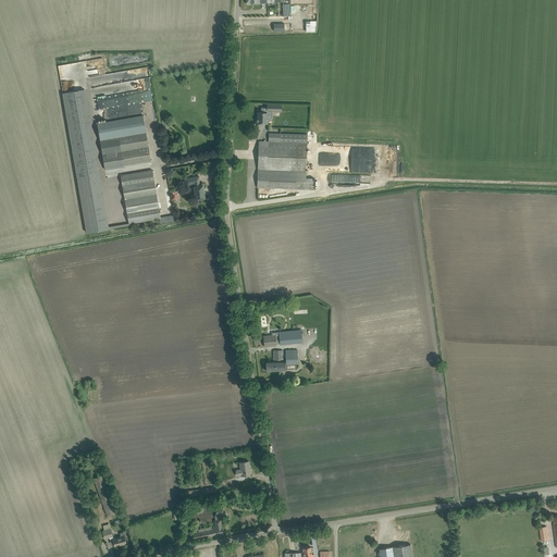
[(149,67),(106,74),(104,67),(100,69),(101,74),(103,74),(104,86),(111,85),(112,95),(139,90),(139,88),(143,87),(143,89),(152,88),(149,67)]
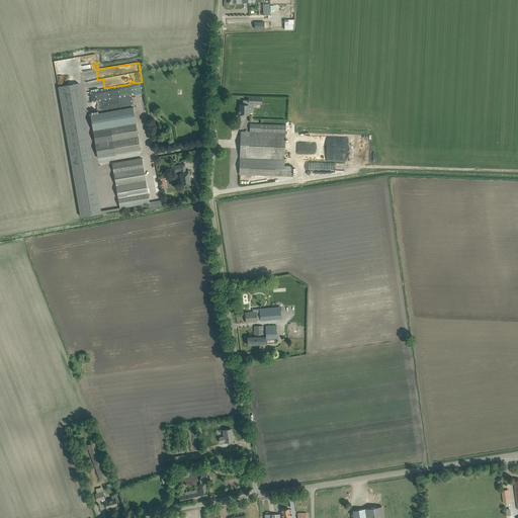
[(81,217),(101,212),(79,83),(58,86),(81,217)]
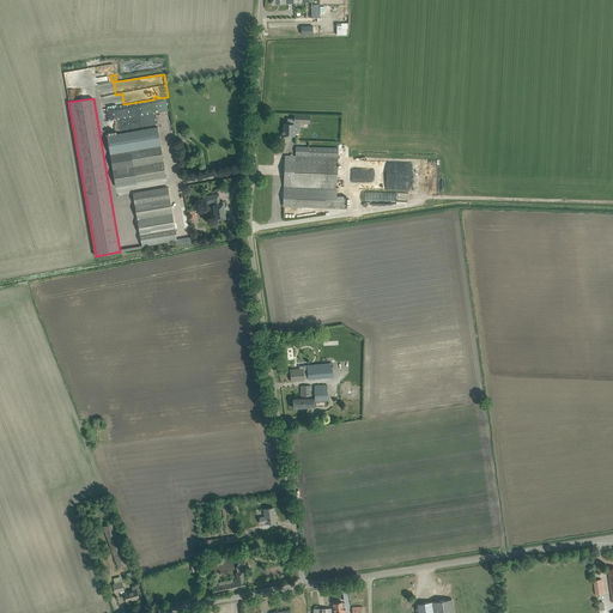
[(295,131),(295,125),(284,123),(284,129),(283,129),(281,138),(289,138),(289,135),(296,137),(296,131),(295,131)]
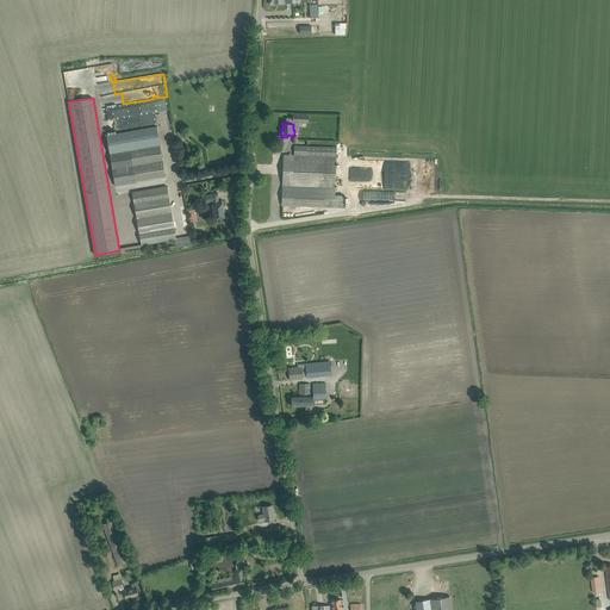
[(136,181),(166,176),(160,144),(157,126),(106,135),(110,153),(114,184),(135,180),(136,181)]
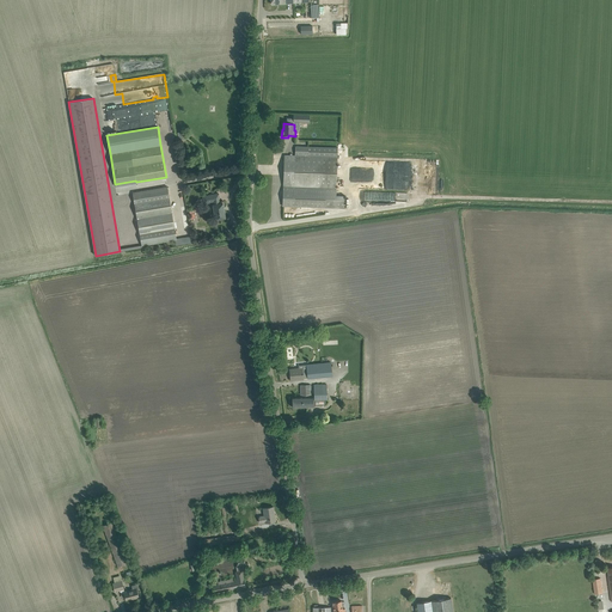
[(336,188),(338,148),(295,146),(295,155),(285,155),(283,187),(336,188)]
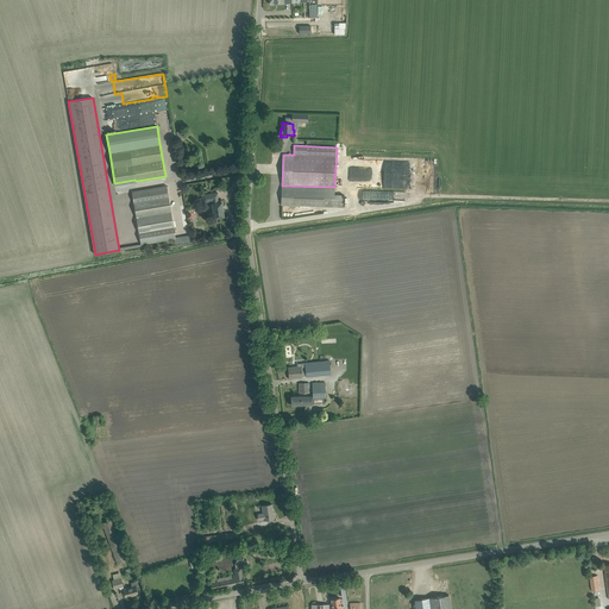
[(174,239),(174,242),(175,245),(192,243),(190,237),(175,239),(171,212),(169,196),(167,188),(167,186),(132,192),(140,245),(174,239)]
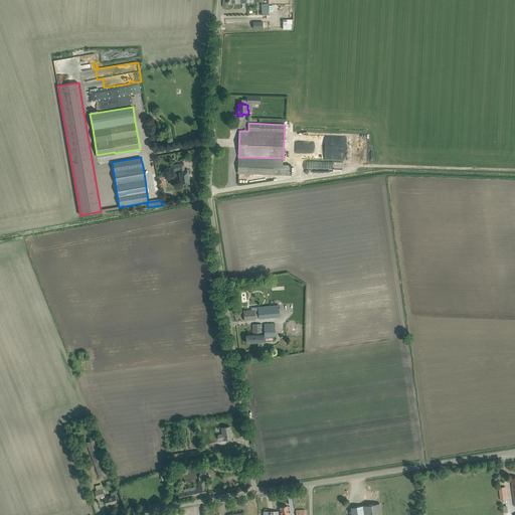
[(237,173),(291,175),(291,165),(283,165),(283,158),(238,157),(237,173)]
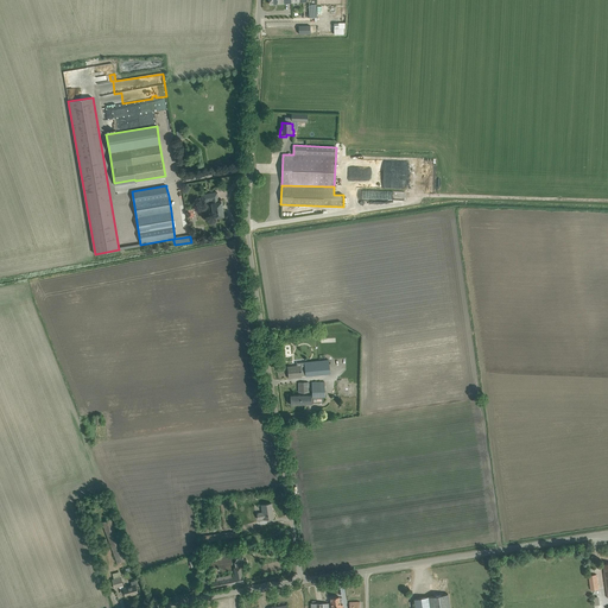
[(369,200),(396,200),(396,195),(405,195),(405,191),(361,191),(361,198),(365,200),(365,202),(369,202),(369,200)]
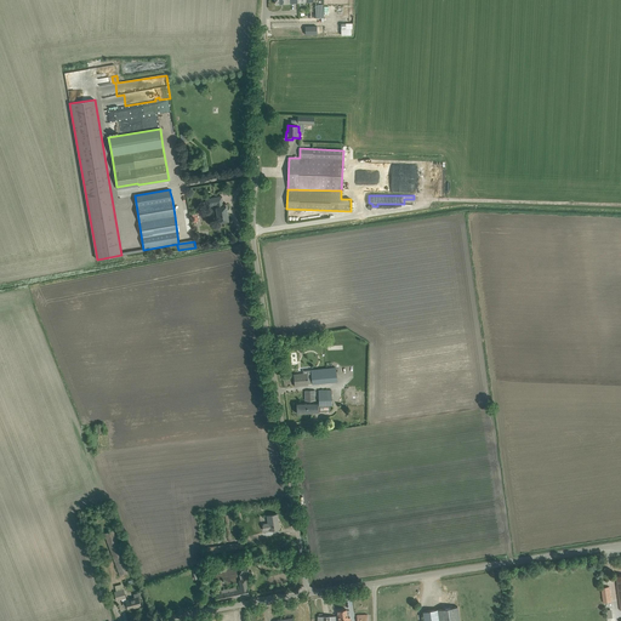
[(223,206),(222,197),(206,199),(208,206),(216,205),(218,223),(228,221),(226,206),(223,206)]
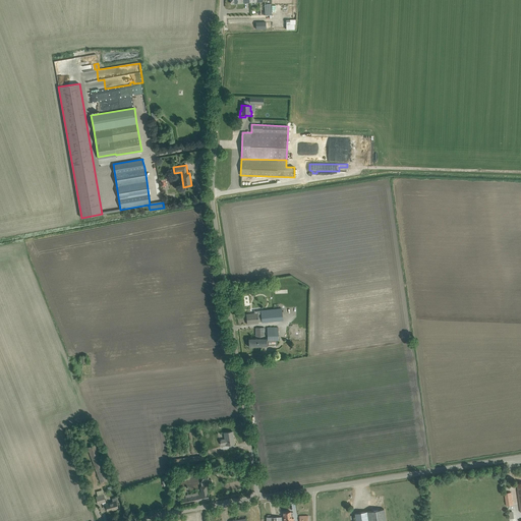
[(298,315),(306,315),(306,297),(298,297),(298,315)]
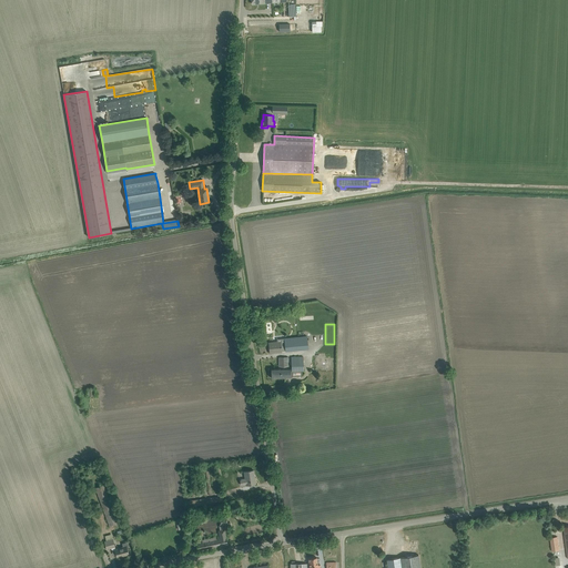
[(285,343),(282,343),(282,351),(286,350),(286,352),(308,350),(308,341),(307,336),(285,338),(285,341),(285,343)]
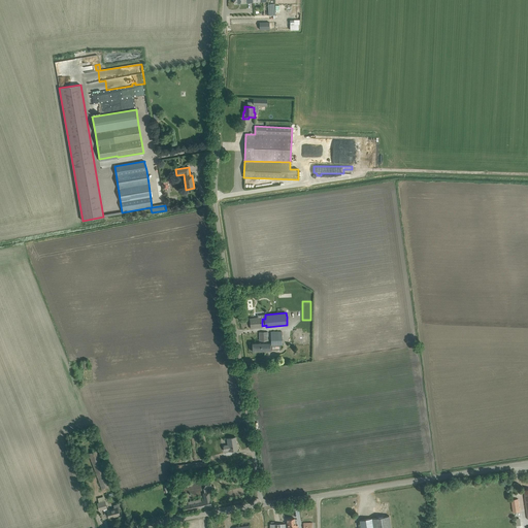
[(251,328),(256,328),(262,327),(262,326),(262,319),(262,318),(251,319),(251,328)]
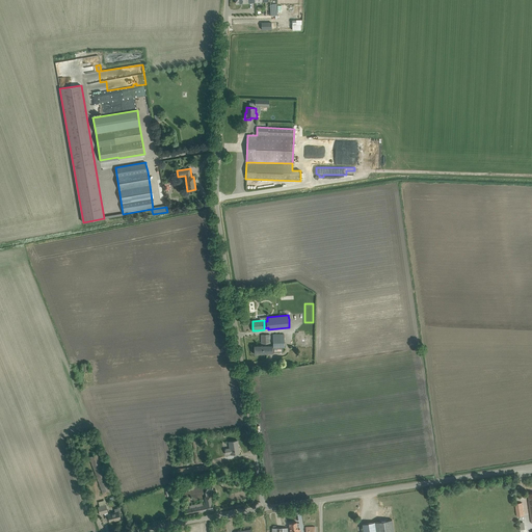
[(285,347),(284,335),(273,335),(273,344),(271,344),(270,335),(266,335),(261,335),(262,345),(255,345),(255,354),(272,354),(272,353),(273,353),(273,347),(285,347)]
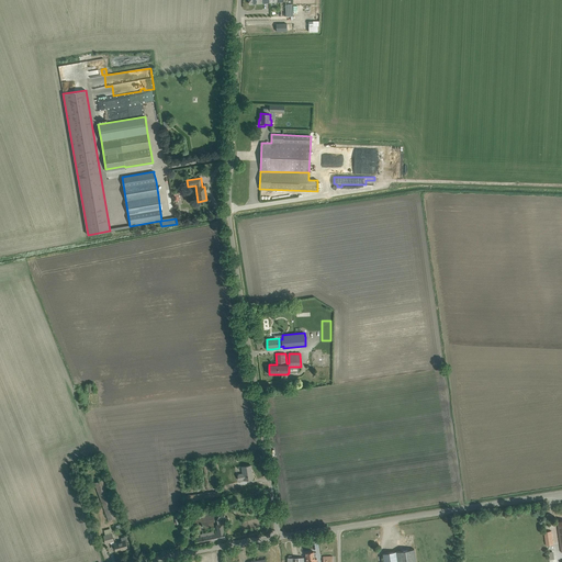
[(247,480),(253,479),(251,470),(251,465),(242,467),(243,474),(238,474),(238,480),(244,479),(244,480),(247,480)]
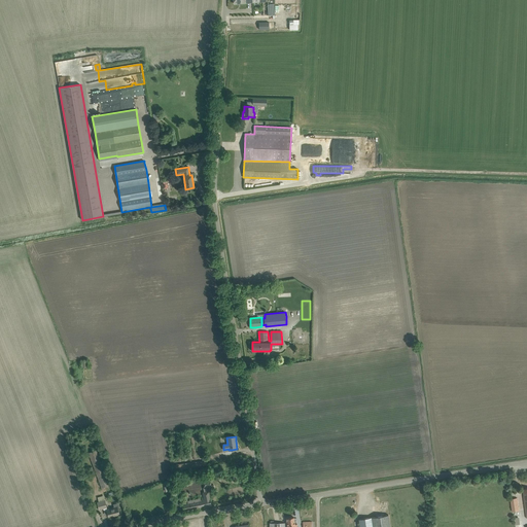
[(97,450),(89,453),(102,488),(109,485),(109,484),(107,481),(107,479),(97,450)]
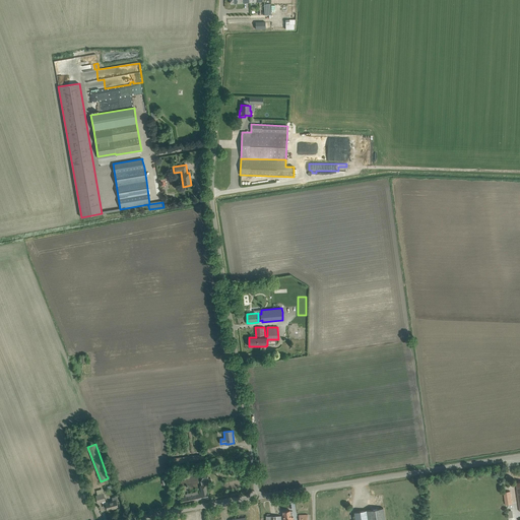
[(173,467),(180,466),(180,463),(197,461),(197,458),(200,458),(200,455),(172,458),(173,467)]
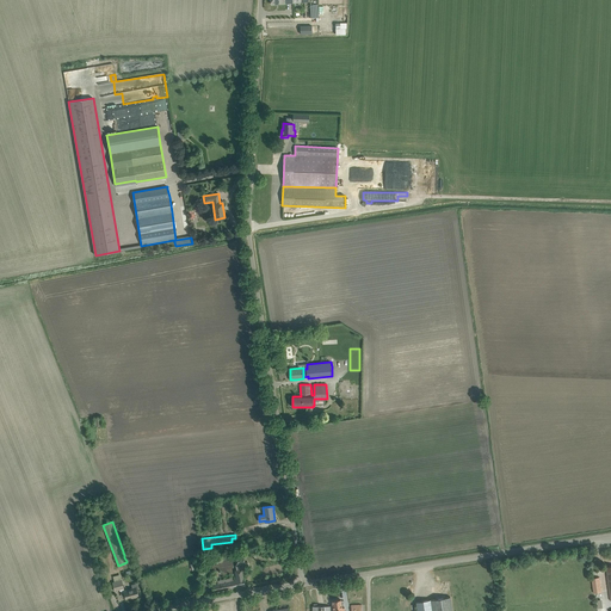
[(238,569),(234,571),(235,576),(236,578),(223,581),(223,580),(222,580),(222,581),(217,582),(214,582),(211,584),(211,586),(213,592),(245,586),(244,580),(244,576),(241,569),(241,565),(246,563),(244,555),(235,557),(236,566),(238,569)]
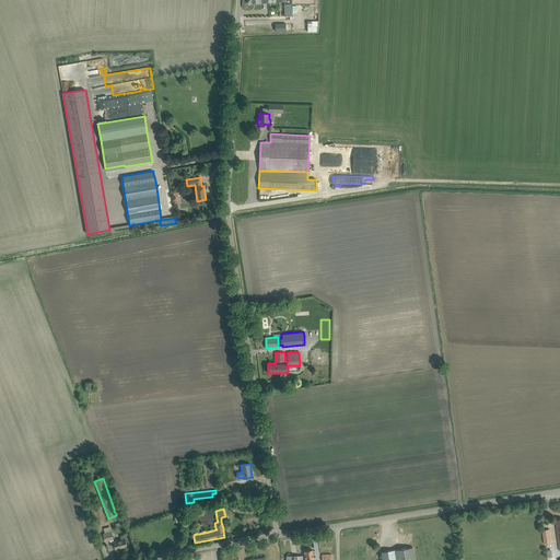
[(105,541),(114,539),(112,532),(109,527),(104,529),(105,534),(103,534),(105,541)]
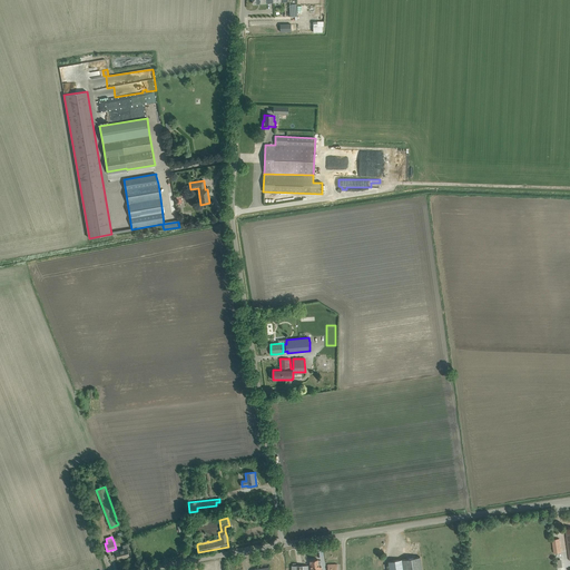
[(129,557),(127,550),(130,550),(128,543),(123,546),(124,549),(116,551),(116,552),(114,552),(115,557),(117,556),(118,559),(129,557)]
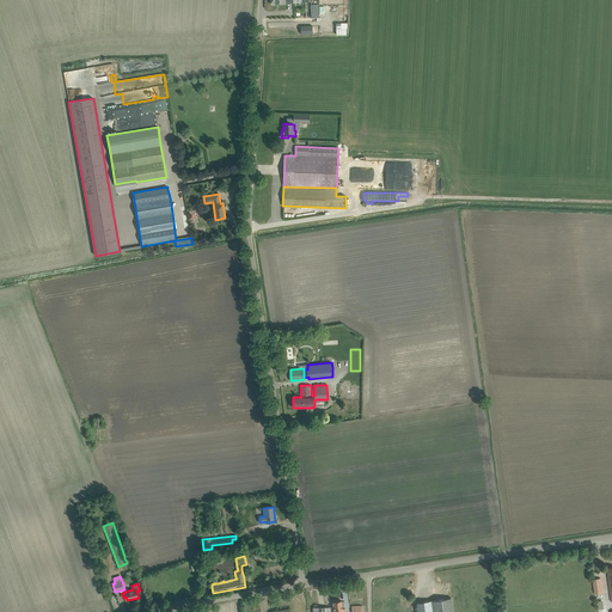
[(451,598),(432,601),(432,611),(453,611),(452,598),(451,598)]
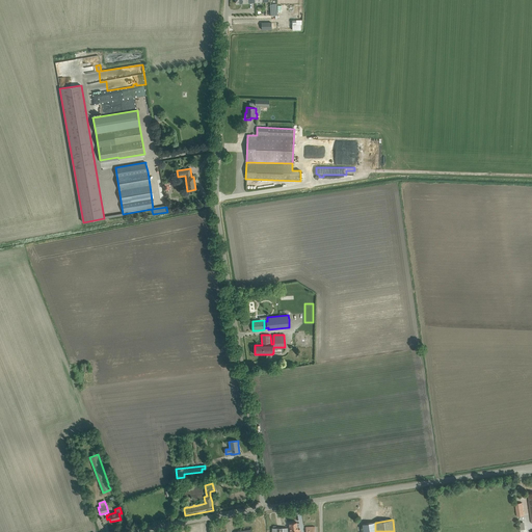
[(298,529),(297,522),(289,524),(290,531),(299,531),(299,529),(298,529)]
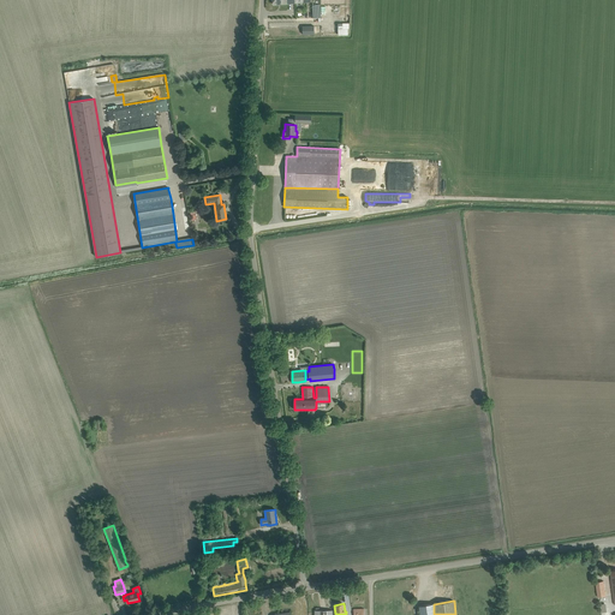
[(434,614),(434,604),(418,607),(419,614),(434,614)]
